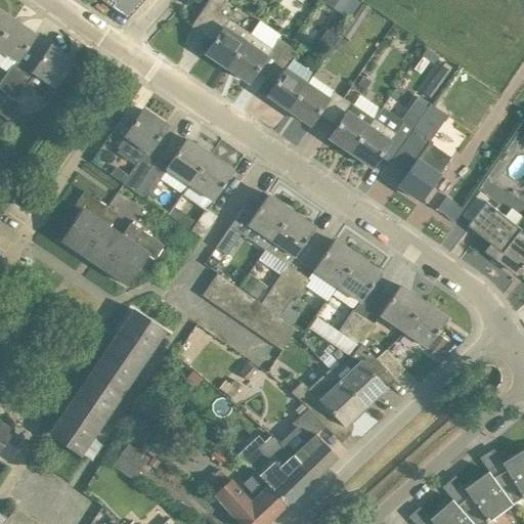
[(226,70),(250,35),(228,20),(227,22),(216,13),(225,0),(209,0),(200,14),(212,23),(203,37),(212,43),(205,54),(226,70)]
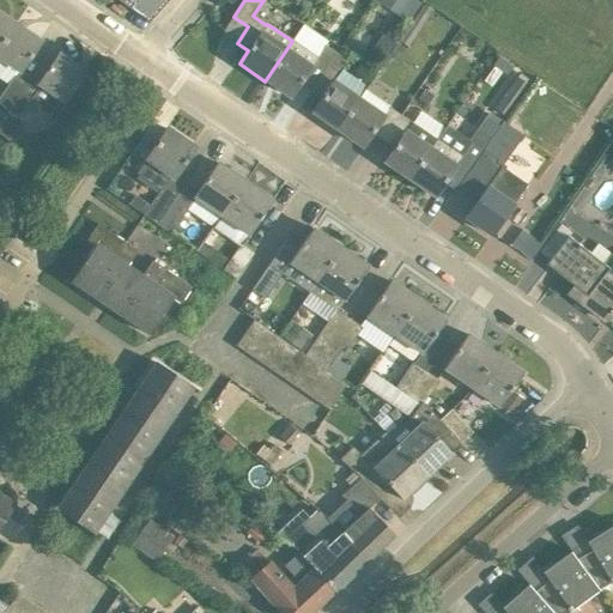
[(422,5),(414,0),(374,0),(375,0),(408,24),(422,5)]
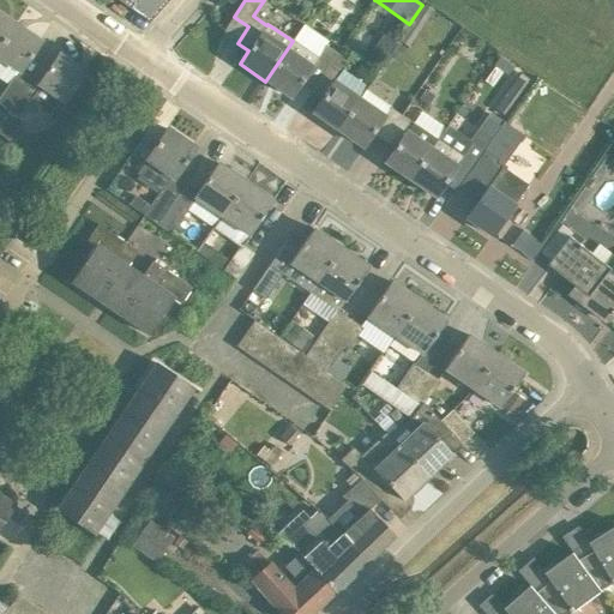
[(425,5),(399,42),(408,48),(433,11),(425,5)]
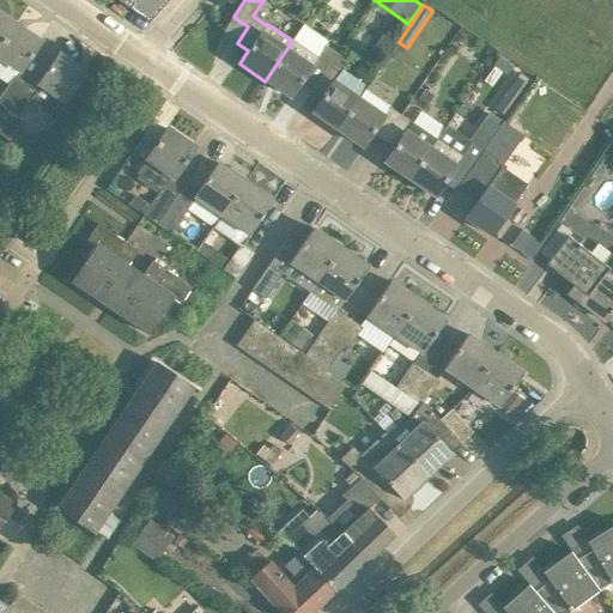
[(0,46),(14,25),(0,16),(0,46)]
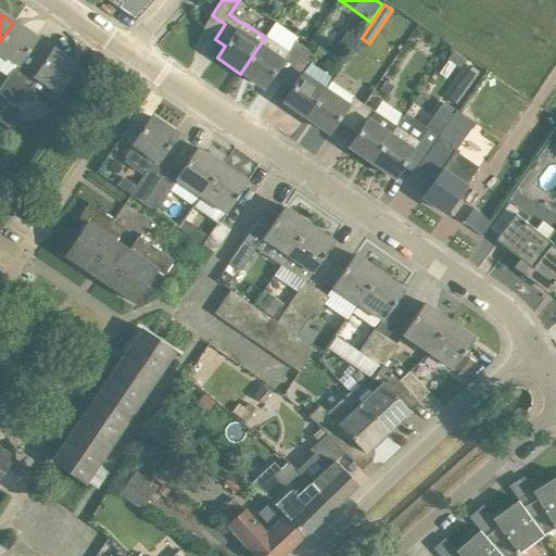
[(292,45),(300,33),(278,20),(270,32),(292,45)]
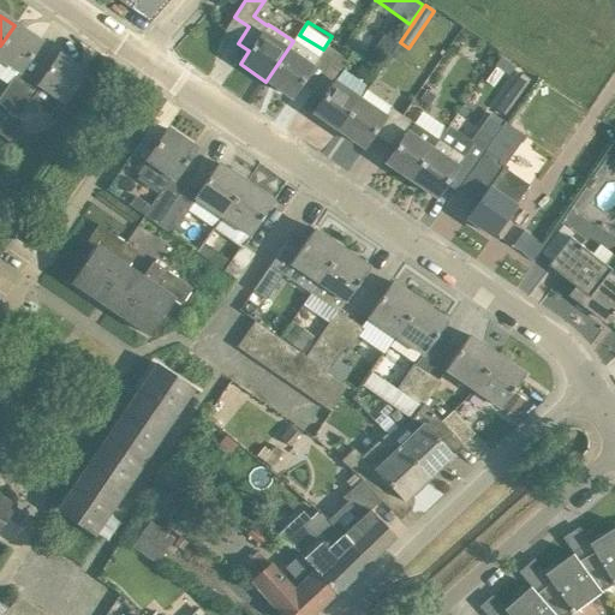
[(0,81),(7,87),(17,72),(19,73),(40,43),(15,25),(0,46),(0,81)]
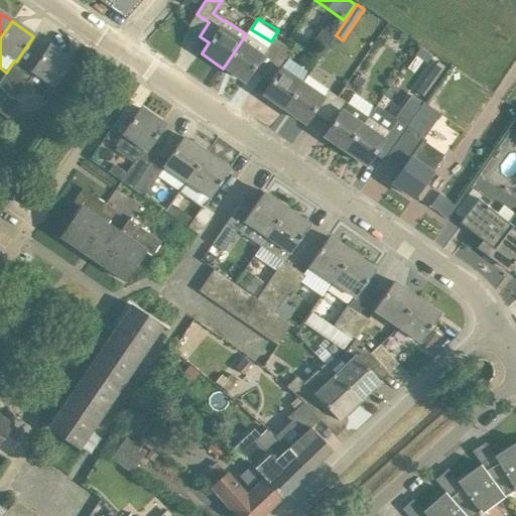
[(321,29),(313,41),(324,48),(332,36),(321,29)]
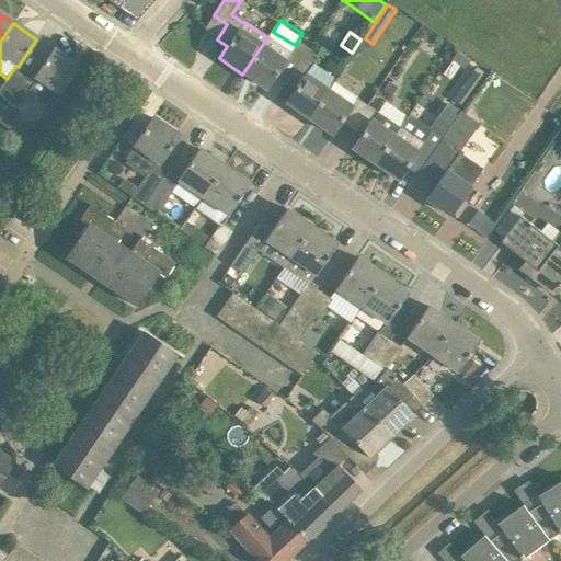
[(284,84),(307,49),(297,43),(290,54),(267,37),(242,75),(265,90),(274,78),(284,84)]
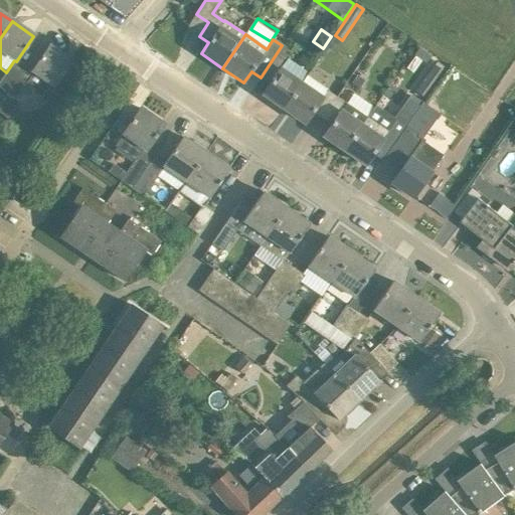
[(341,42),(333,36),(326,47),(334,52),(341,42)]
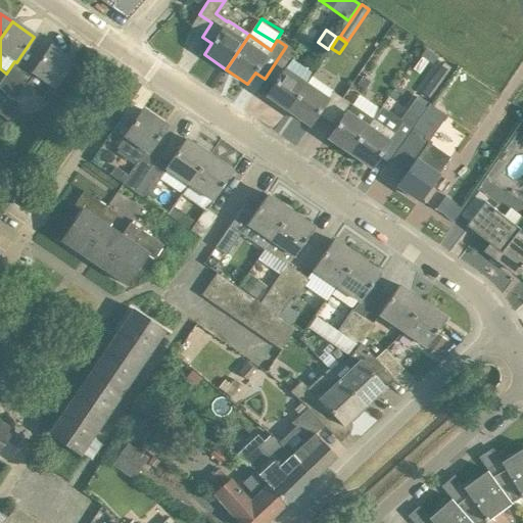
[(288,111),(304,86),(311,78),(313,75),(292,60),(297,53),(286,46),(265,79),(274,85),(266,96),(288,111)]
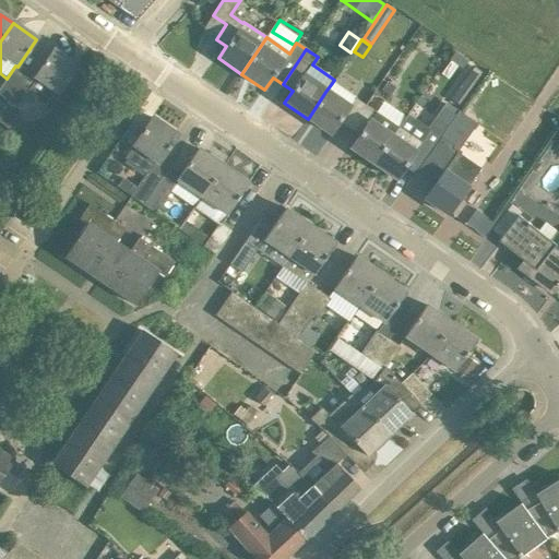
[(0,123),(9,130),(22,111),(16,108),(27,92),(49,107),(76,67),(52,50),(32,81),(23,75),(7,102),(0,110),(0,123)]
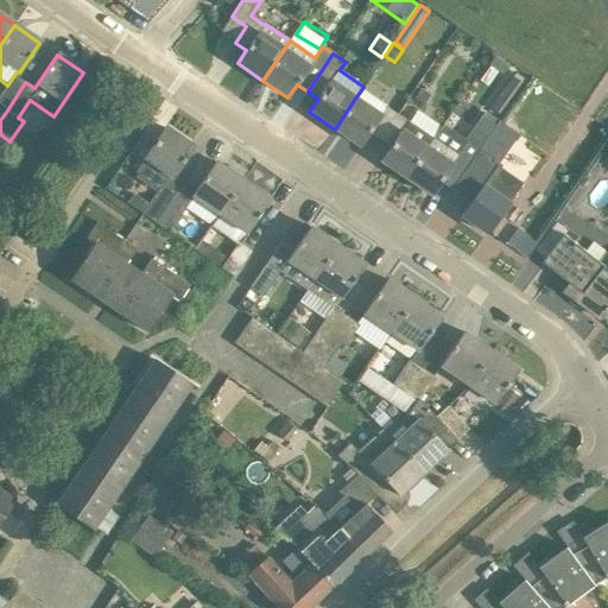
[(491,67),(498,73),(502,75),(508,67),(495,57),(488,65),(491,67)]
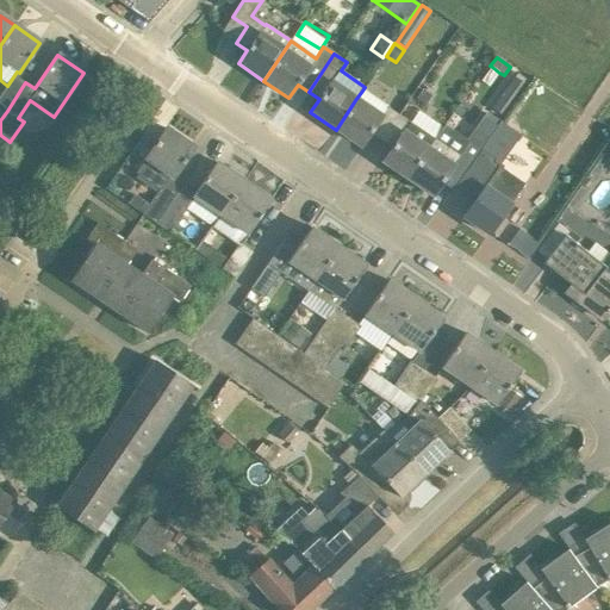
[(19,73),(17,72),(7,86),(0,97),(0,105),(7,111),(25,82),(17,76),(19,73)]
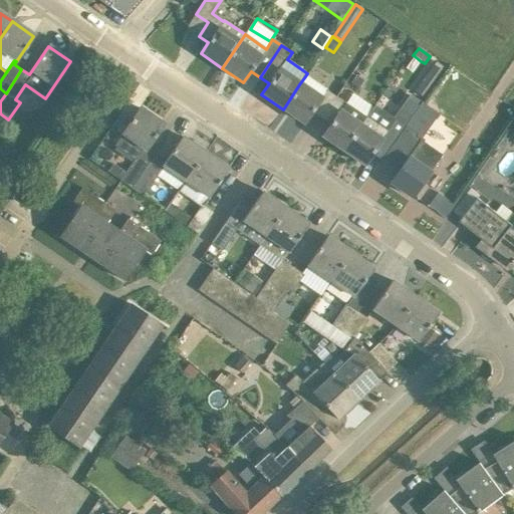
[(411,95),(420,100),(443,67),(436,61),(411,95)]
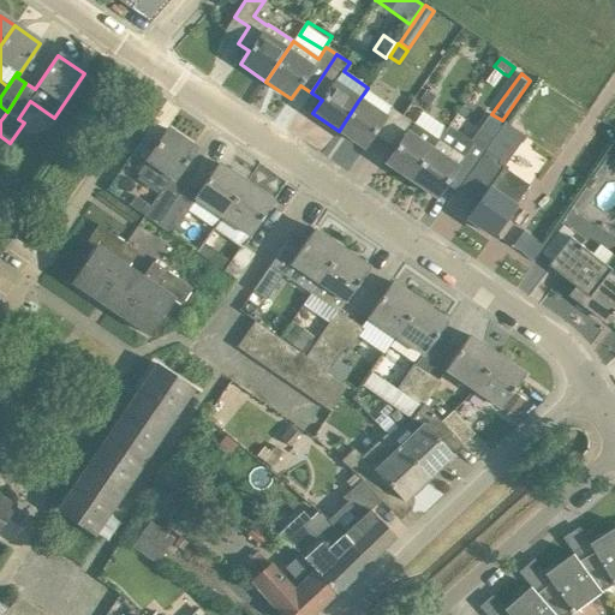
[(419,100),(429,106),(435,97),(427,90),(419,100)]
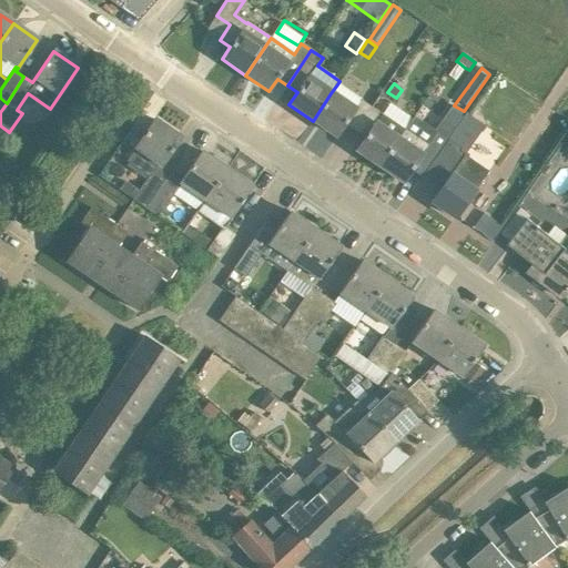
[(354,132),(371,108),(359,100),(361,100),(337,84),(331,93),(313,121),(336,137),(344,125),(354,132)]
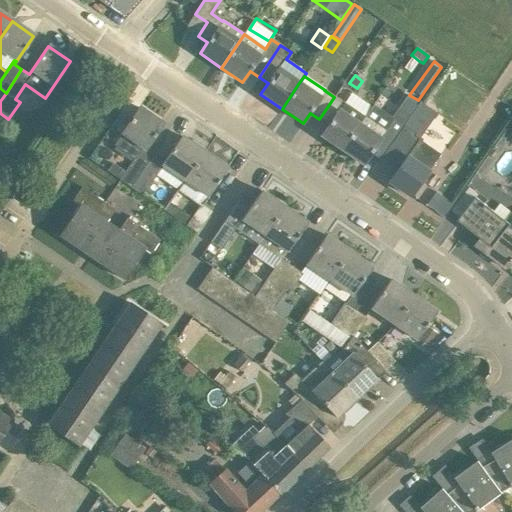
[(342,150),(358,126),(358,125),(364,116),(365,117),(372,107),(352,93),(344,104),(334,97),(319,119),(328,125),(321,136),(342,150)]
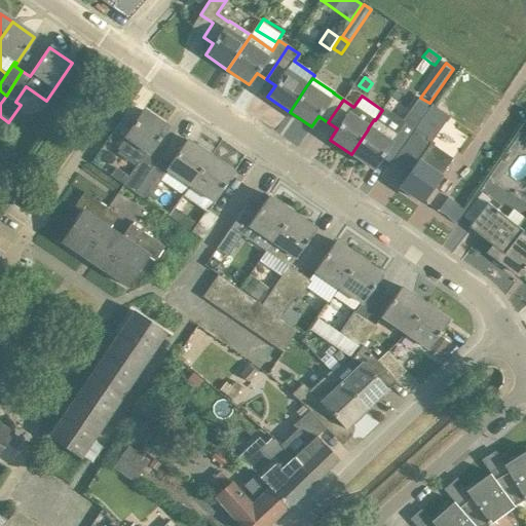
[(373,170),(380,158),(389,164),(414,130),(428,110),(431,105),(429,103),(420,98),(419,97),(402,121),(383,109),(382,110),(375,120),(374,119),(368,128),(368,129),(351,154),(373,170)]
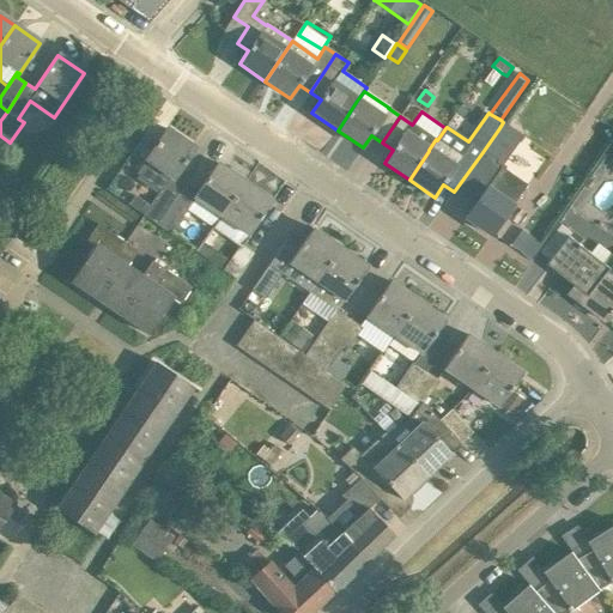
[(175,177),(194,149),(167,129),(145,161),(146,162),(137,175),(161,192),(143,217),(157,225),(186,183),(175,177)]
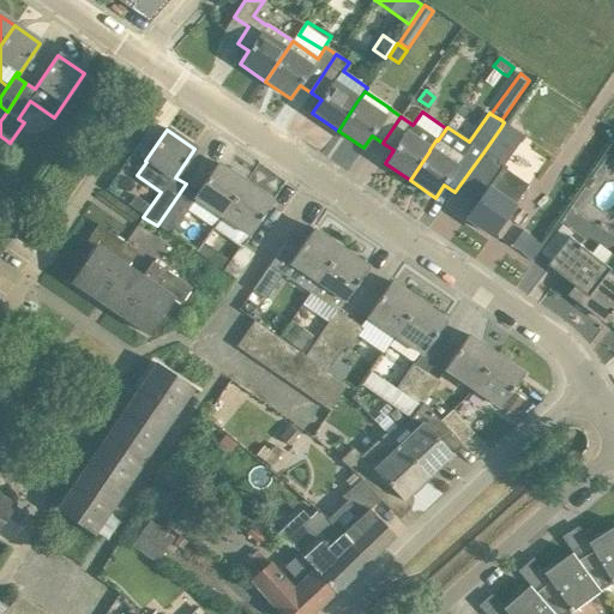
[(492,236),(518,197),(487,176),(497,161),(483,152),(455,192),(475,206),(467,220),(492,236)]
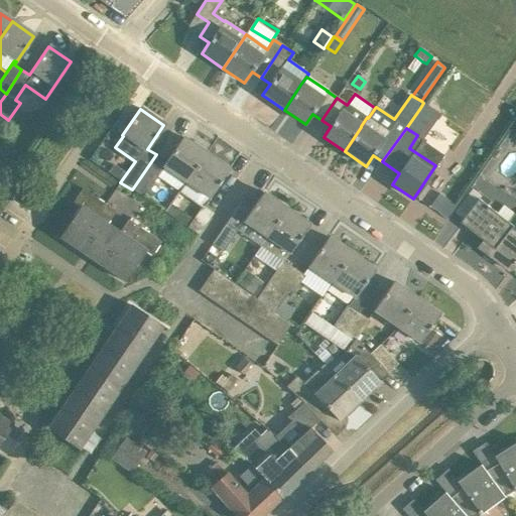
[(184,183),(206,154),(182,138),(166,161),(156,154),(132,189),(143,198),(158,176),(159,177),(164,170),(184,183)]
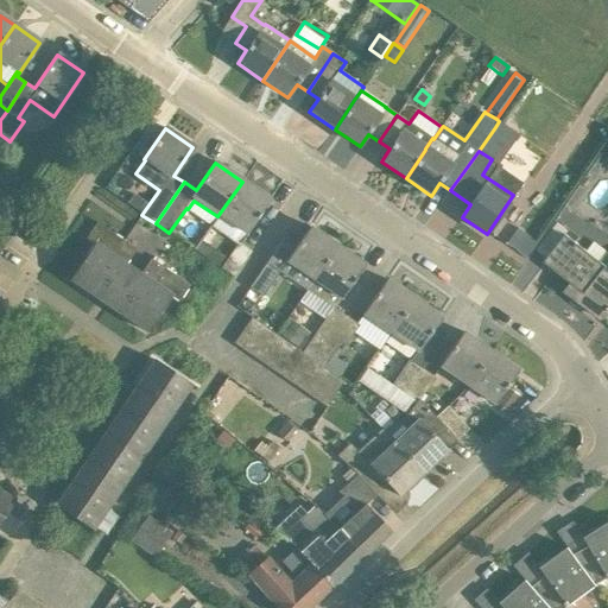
[(240,244),(270,201),(242,182),(217,216),(219,217),(211,228),(236,246),(238,242),(240,244)]
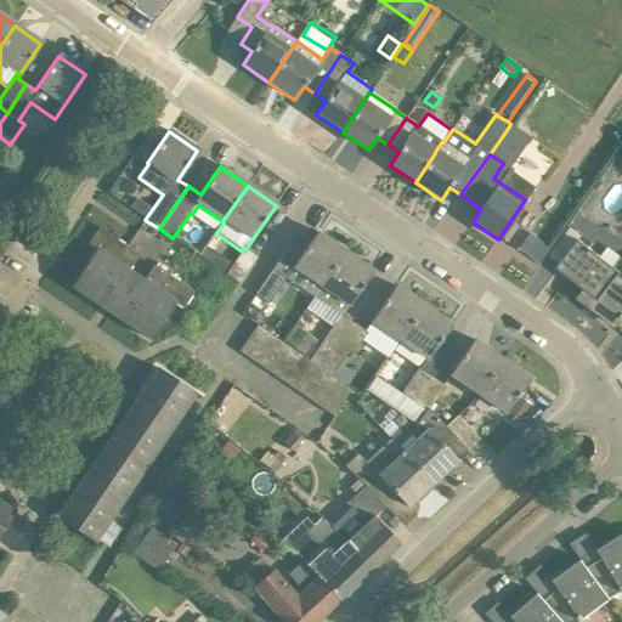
[(151,209),(137,199),(130,209),(145,219),(151,209)]
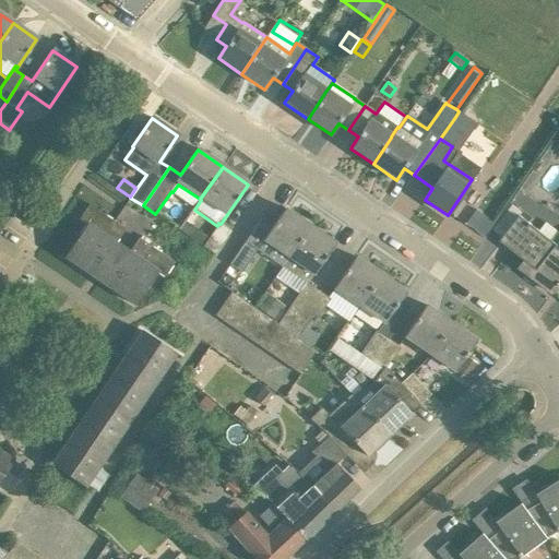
[(86,225),(63,258),(135,306),(157,273),(165,278),(175,263),(139,239),(129,252),(116,244),(126,229),(90,205),(79,221),(86,225)]
